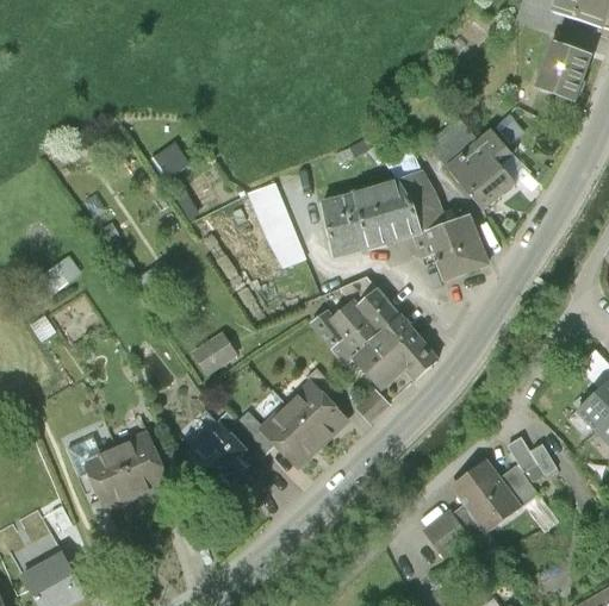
[(557,37),(561,24),(554,22),(561,0),(515,0),(514,4),(521,6),(515,23),(557,37)]
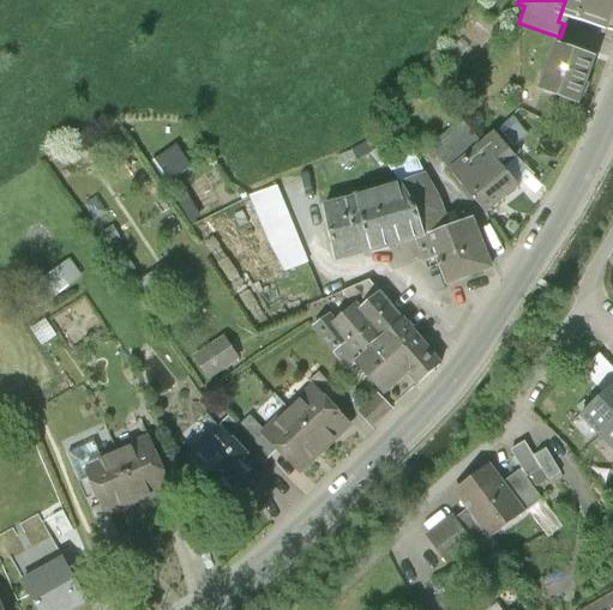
[(612,16),(612,0),(565,0),(558,22),(565,24),(606,37),(612,16)]
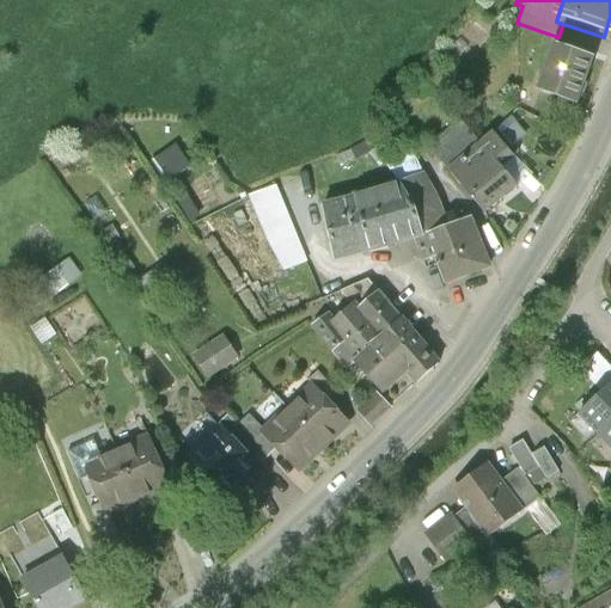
[(459,38),(453,44),(460,51),(466,45),(459,38)]
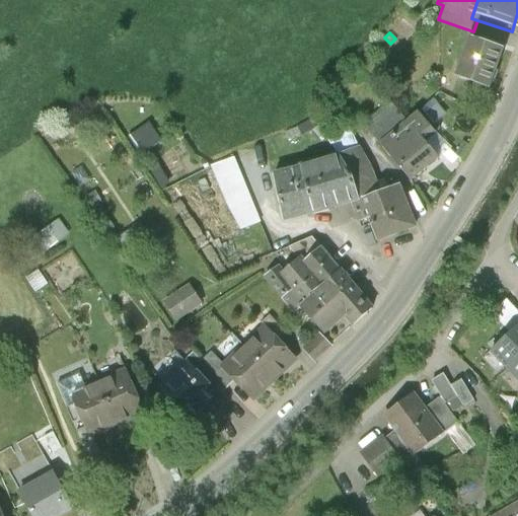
[(502,48),(471,38),(457,76),(489,87),(502,48)]
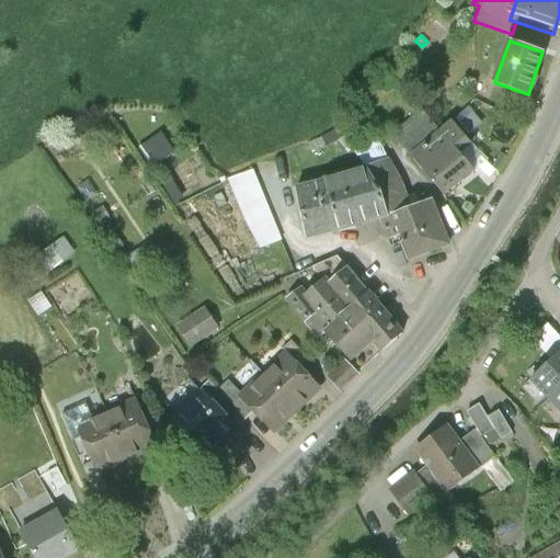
[(393,131),(410,151),(438,128),(421,107),(393,131)]
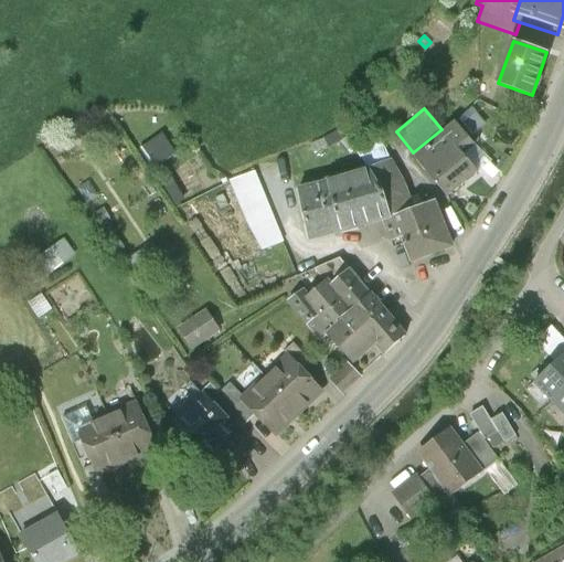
[(157,112),(149,126),(165,135),(172,122),(157,112)]
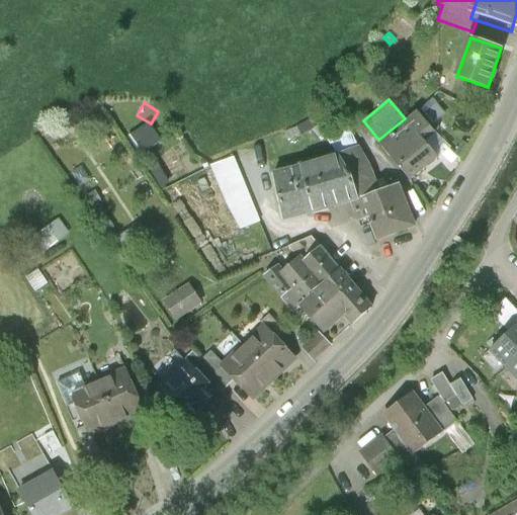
[(415,109),(405,118),(422,139),(432,130),(415,109)]
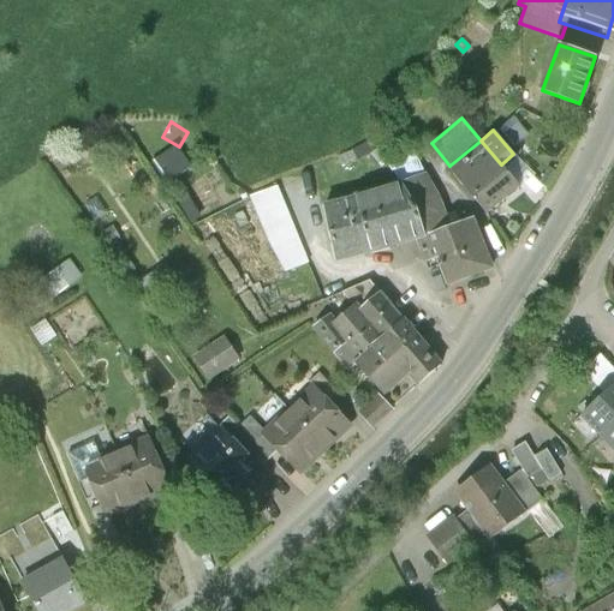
[(449,166),(486,209),(516,183),(501,165),(481,141),(449,166)]
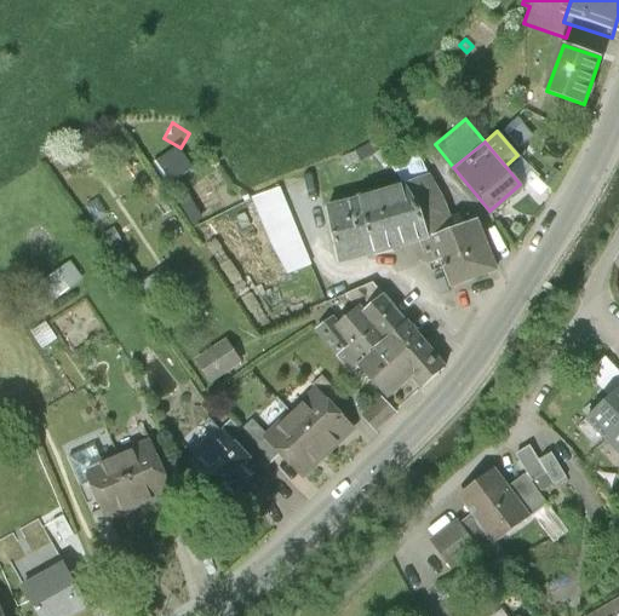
[(435,174),(405,182),(419,237),(420,241),(456,226),(435,174)]
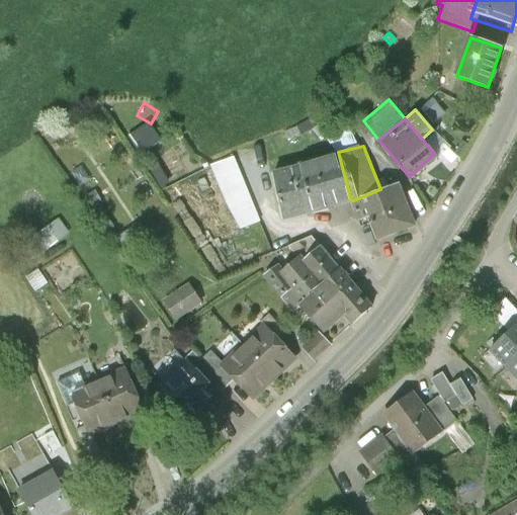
[(259,217),(233,152),(209,161),(226,201),(238,225),(259,217)]
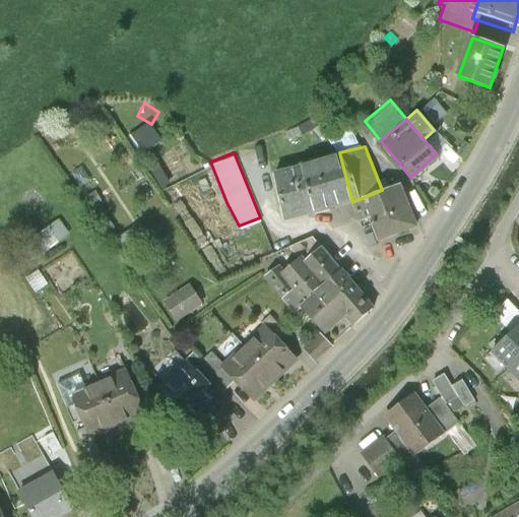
[(339,152),(307,162),(319,207),(351,199),(339,152)]
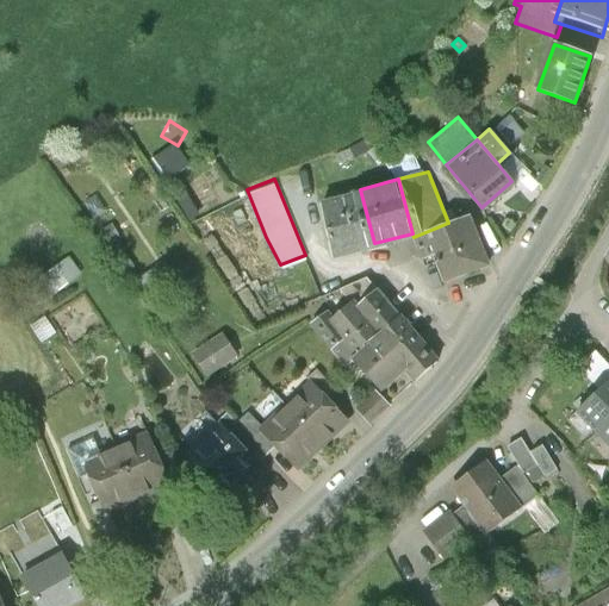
[(330,255),(374,243),(360,189),(321,200),(330,255)]
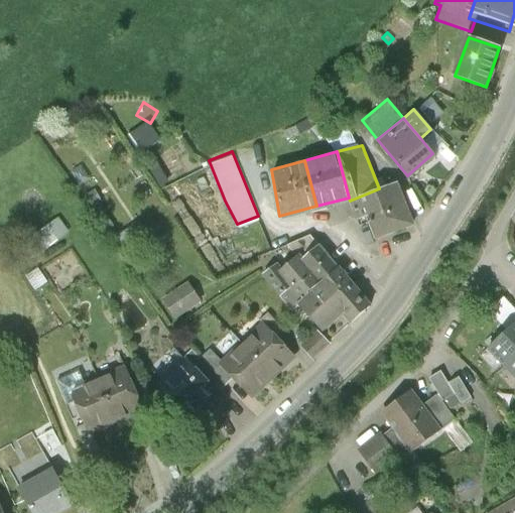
[(379,188),(350,201),(359,225),(369,221),(375,236),(411,222),(396,182),(379,188)]
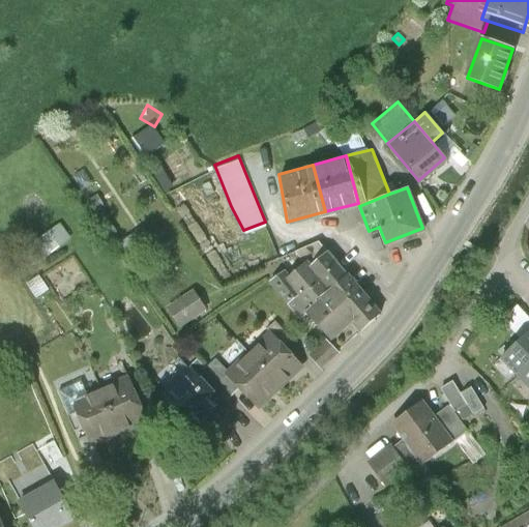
[(107,235),(116,228),(103,210),(93,216),(107,235)]
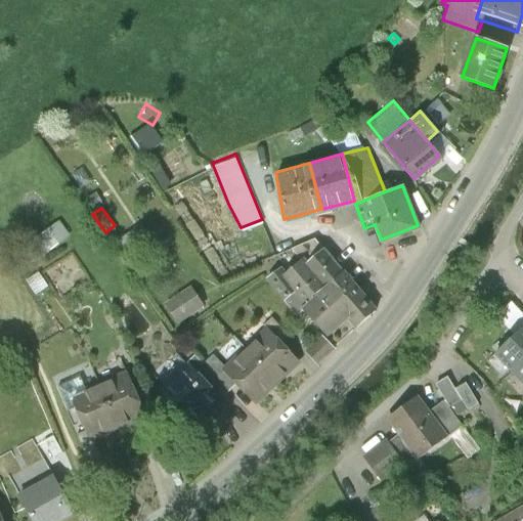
[(58,218),(36,233),(45,248),(68,232),(58,218)]
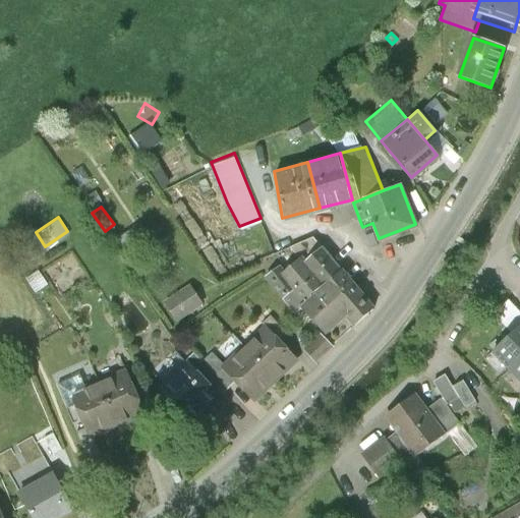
[(140,233),(133,223),(118,234),(124,243),(140,233)]
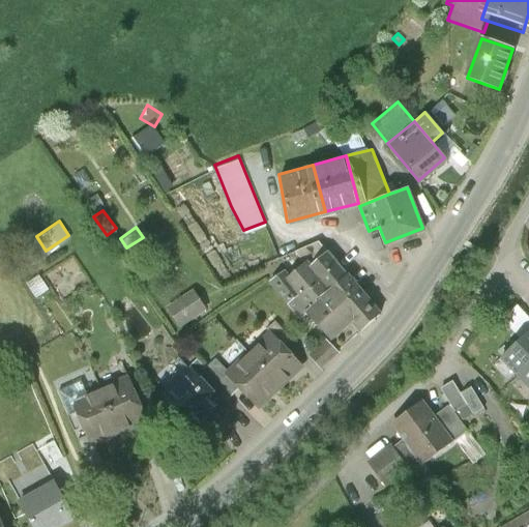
[(28,263),(46,251),(36,236),(32,231),(15,243),(28,263)]
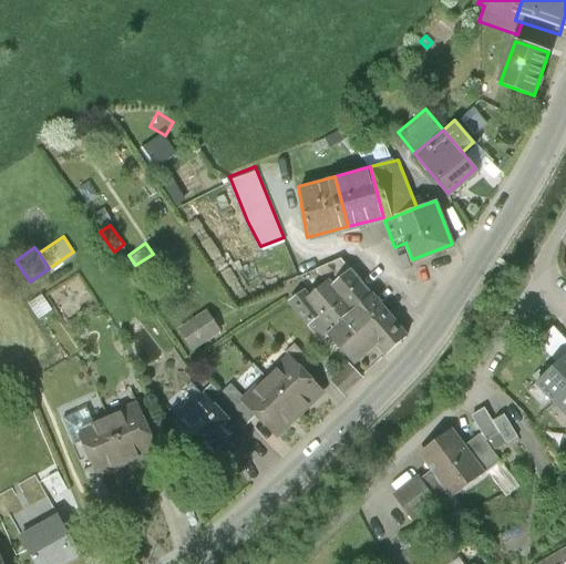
[(316,275),(326,286),(347,268),(340,260),(316,275)]
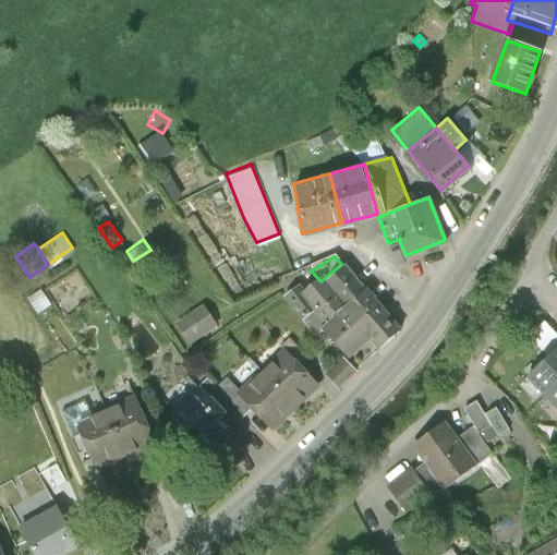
[(314,335),(324,327),(365,293),(341,264),(321,281),(305,294),(298,286),(283,298),(314,335)]
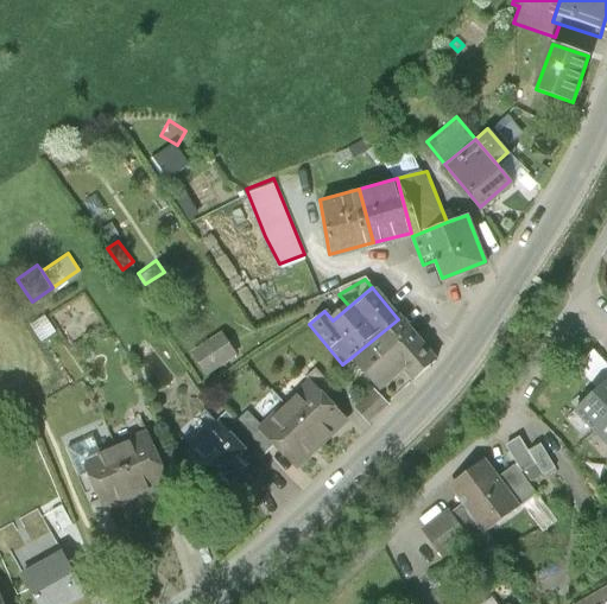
[(54,326),(43,311),(30,319),(39,335),(54,326)]
